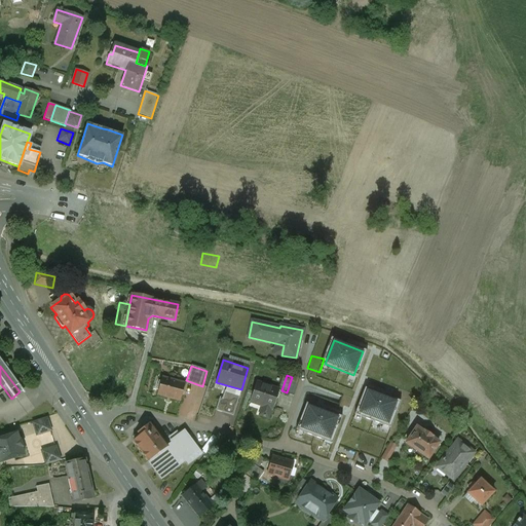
[(299,378),(293,376),(292,377),(287,392),(287,395),(293,397),(299,378)]
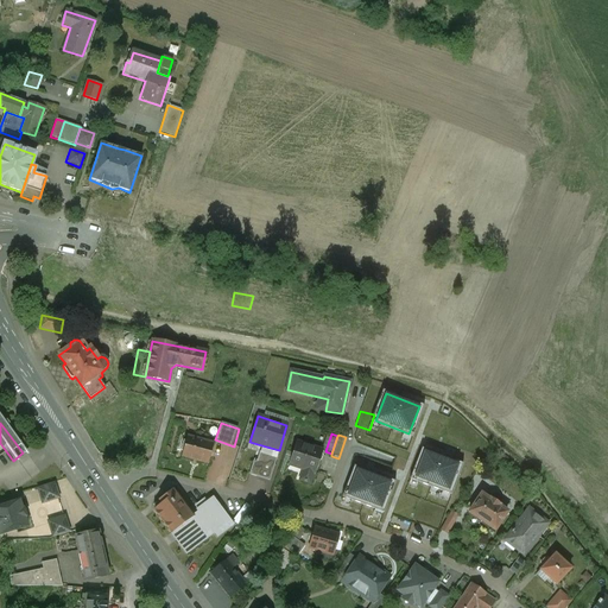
[(213,444),(187,437),(182,457),(207,463),(213,444)]
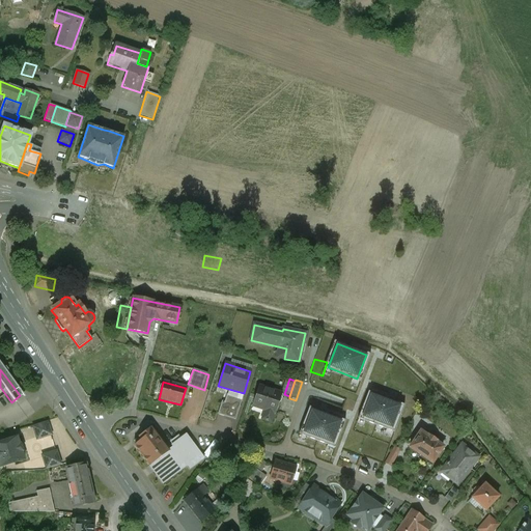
[(280,393),(258,386),(253,403),(262,407),(263,408),(263,411),(261,419),(271,422),(280,393)]
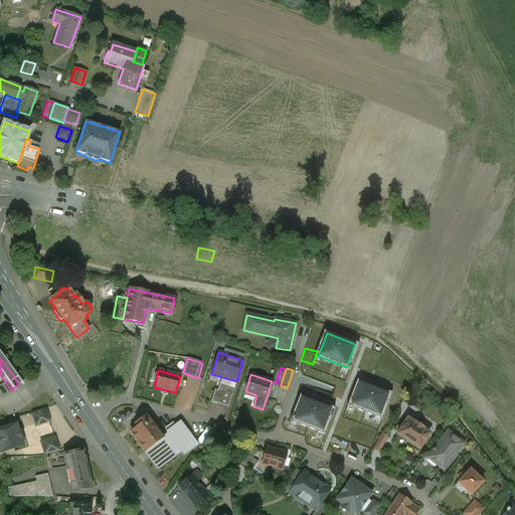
[(228,407),(236,381),(225,378),(223,384),(219,382),(217,390),(214,389),(210,402),(228,407)]
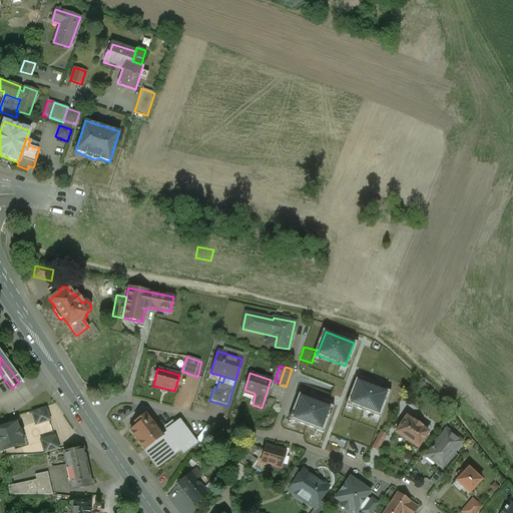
[(386,393),(358,382),(350,404),(378,415),(386,393)]
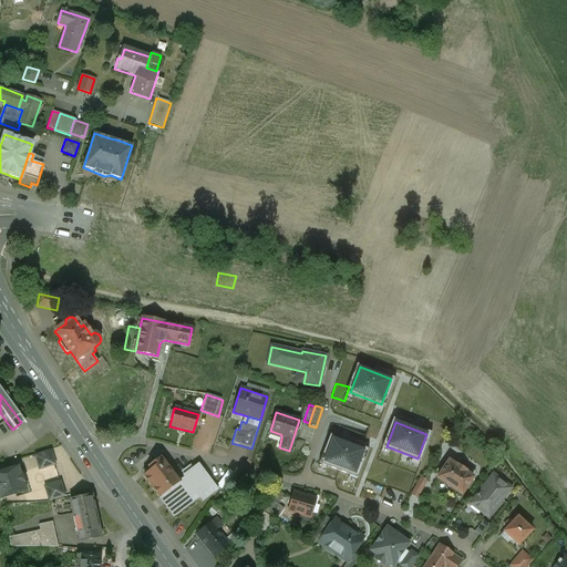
[(363,451),(332,439),(325,463),(354,475),(363,451)]
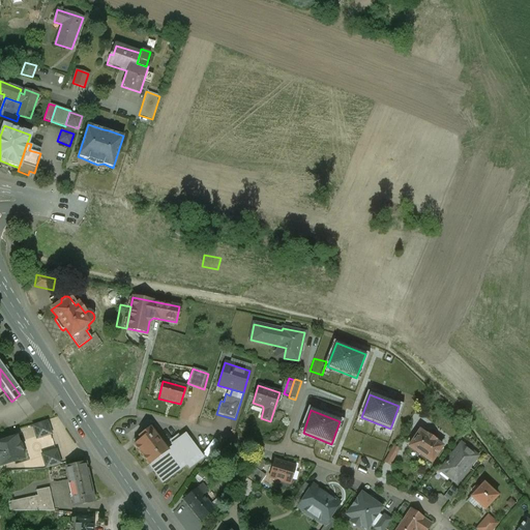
[(47,420),(32,425),(36,439),(52,434),(47,420)]
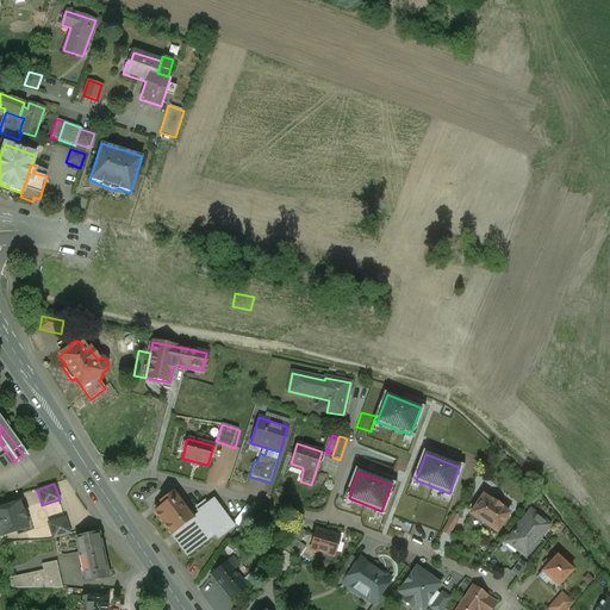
[(156,511),(154,512),(186,555),(209,539),(207,537),(213,533),(217,539),(234,527),(213,500),(198,512),(199,514),(194,518),(174,491),(154,506),(156,511)]
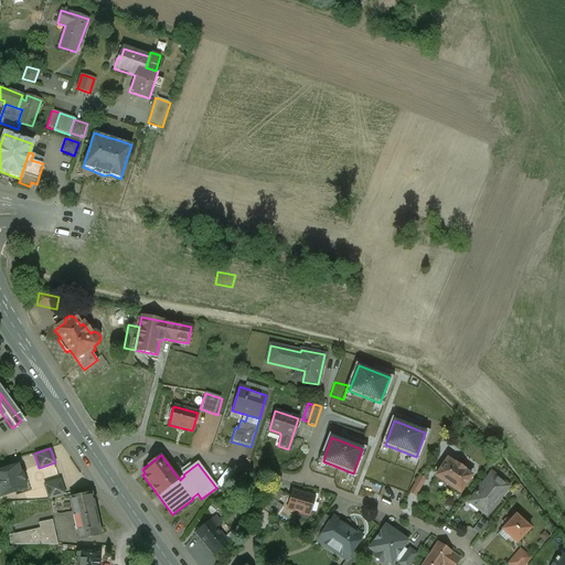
[(454,464),(446,459),(435,477),(459,493),(470,476),(464,471),(466,468),(466,466),(458,460),(456,460),(454,464)]
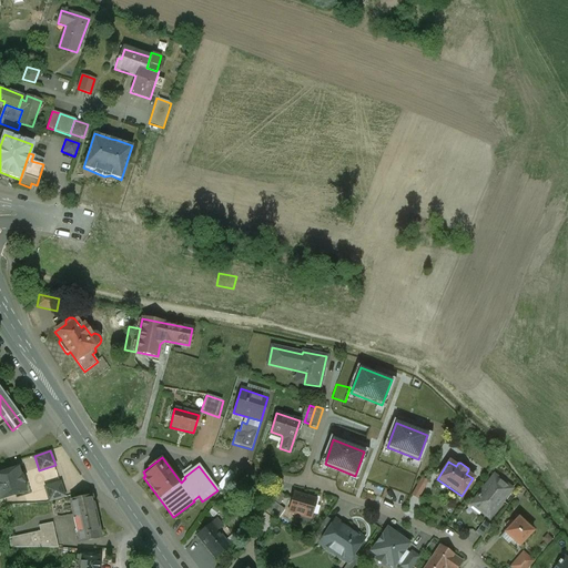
[(0,474),(0,499),(26,492),(26,486),(18,468),(0,474)]
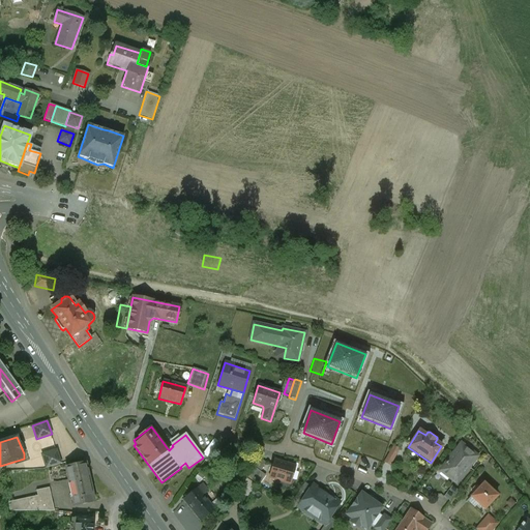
[(381,459),(389,445),(376,438),(369,451),(381,459)]
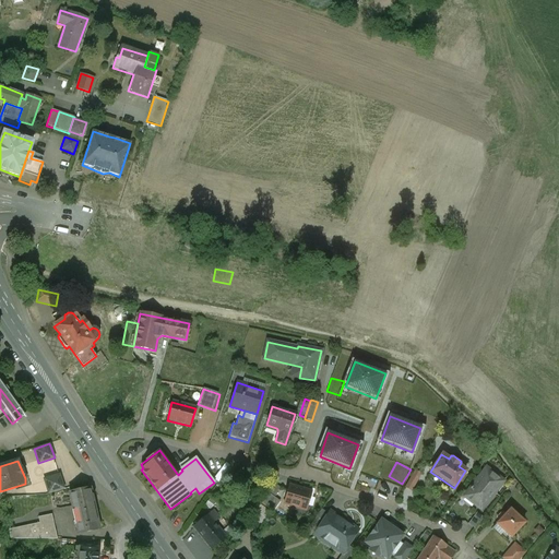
[(503,482),(486,467),(465,495),(475,502),(475,504),(482,510),(503,482)]
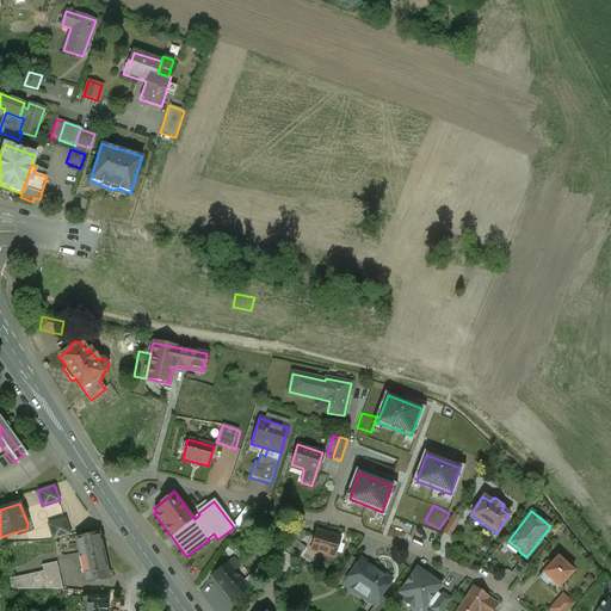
[(444,531),(451,536),(463,517),(456,512),(444,531)]
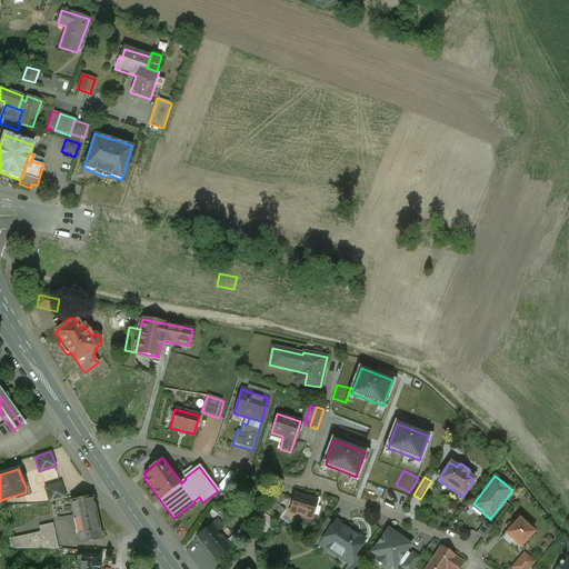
[(60,482),(43,488),(48,503),(65,498),(60,482)]
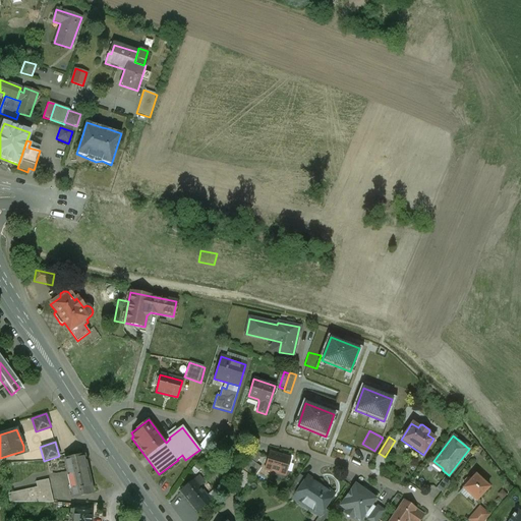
[(249,460),(255,451),(250,448),(244,456),(249,460)]
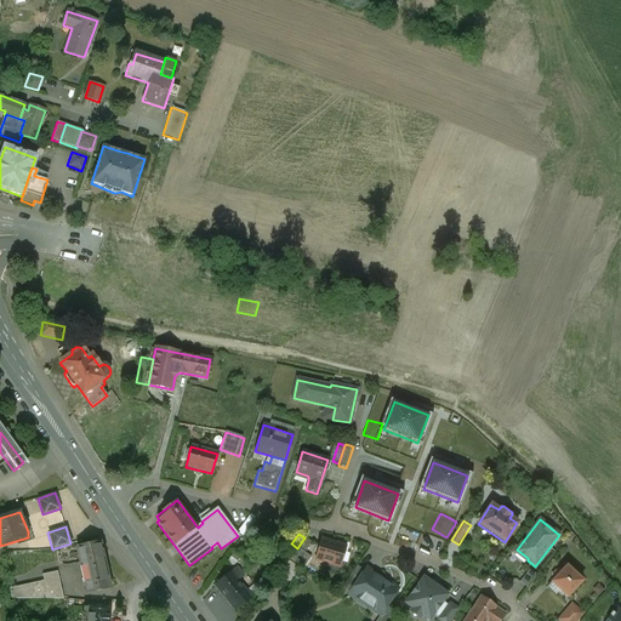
[(297,548),(303,553),(311,542),(305,537),(297,548)]
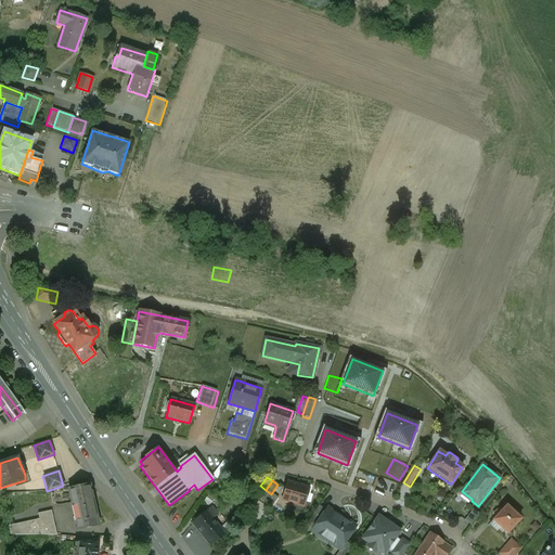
[(308,489),(286,482),(282,500),(302,506),(308,489)]
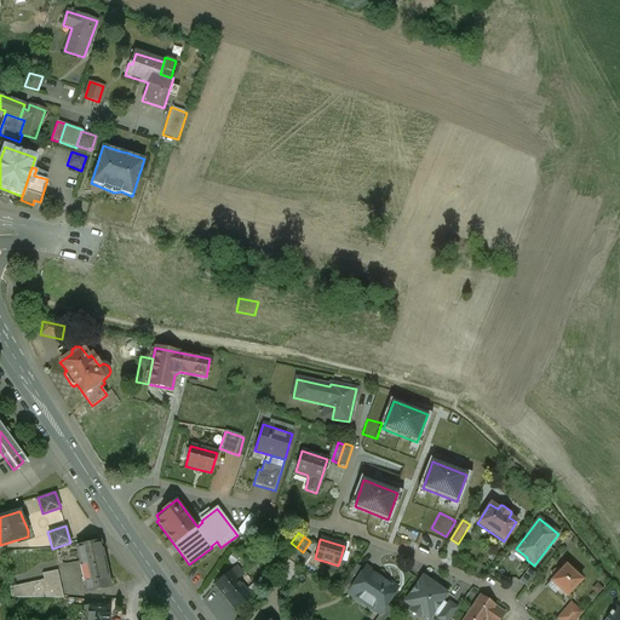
[(101,541),(76,547),(86,592),(112,586),(101,541)]
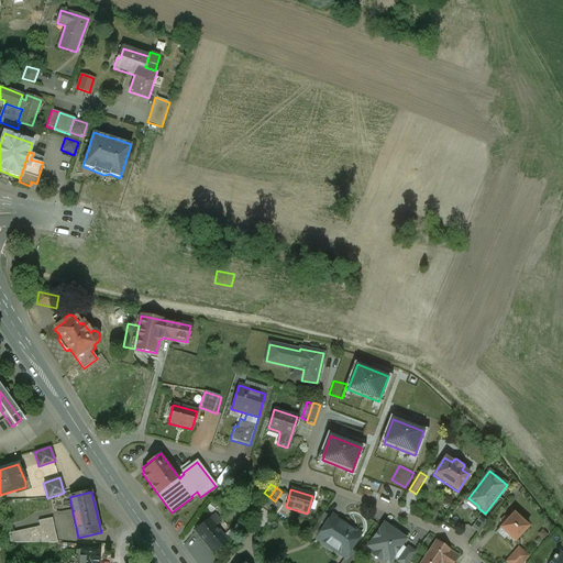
[(275,501),(269,497),(262,507),(268,511),(275,501)]
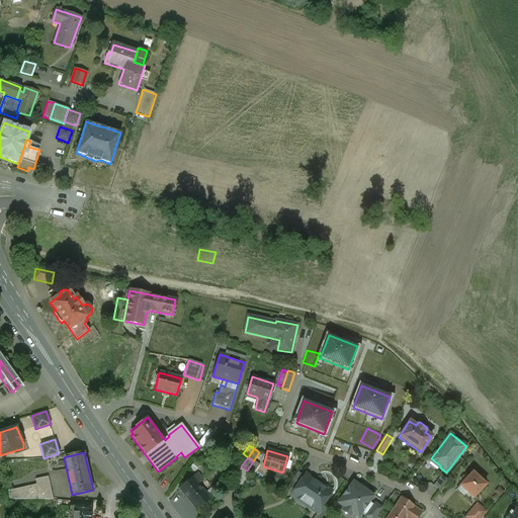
[(250,475),(241,467),(232,480),(242,486),(250,475)]
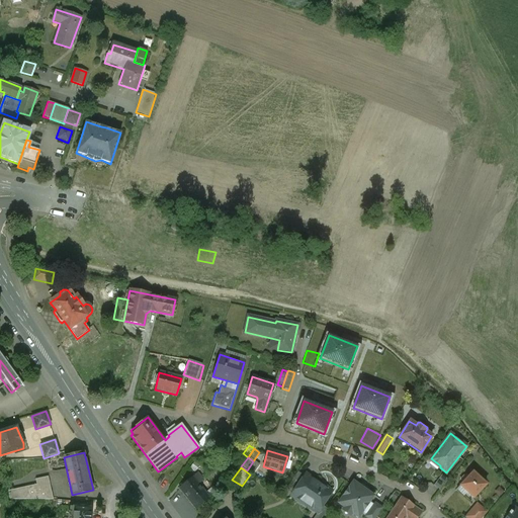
[(287,487),(293,491),(304,476),(297,471),(287,487)]
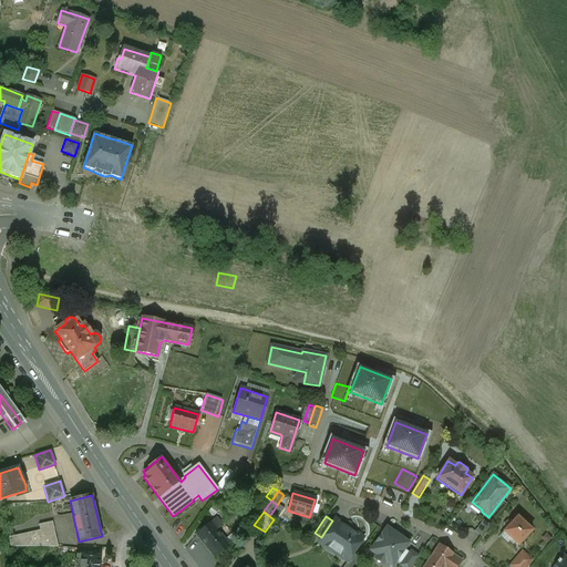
[(509,521),(508,521),(502,527),(505,529),(501,534),(506,539),(508,537),(517,545),(532,531),(517,517),(514,521),(512,518),(509,521)]
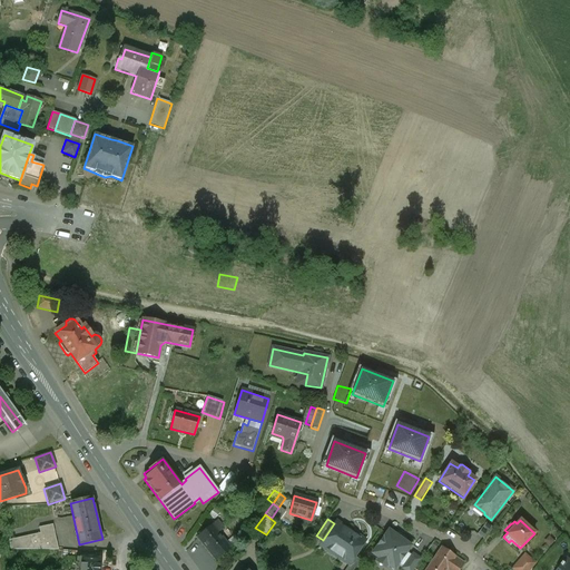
[(218,521),(197,538),(215,560),(229,548),(217,533),(223,528),(218,521)]
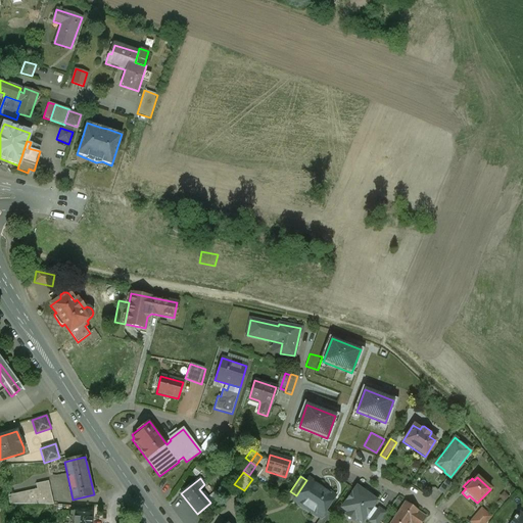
[(335,495),(307,478),(306,480),(296,495),(292,501),(293,502),(297,496),(303,501),(301,503),(302,505),(302,507),(304,508),(306,509),(308,508),(310,507),(322,516),(326,510),(335,495)]
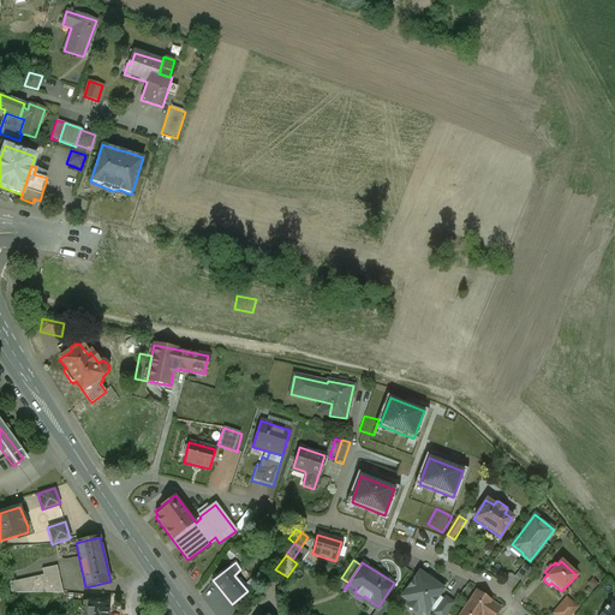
[(531,569),(524,563),(514,577),(521,583),(531,569)]
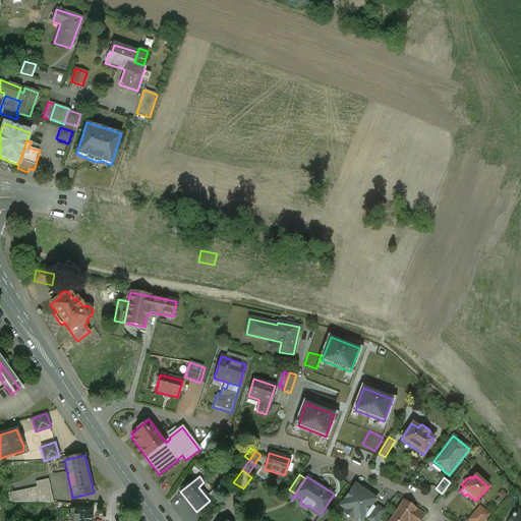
[(35,482),(36,487),(7,494),(7,503),(53,503),(48,479),(35,482)]
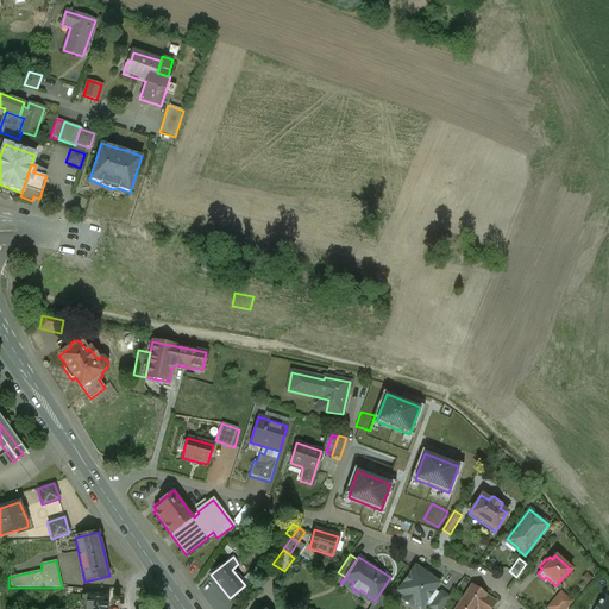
[(425,603),(428,606),(439,592),(434,589),(438,583),(432,578),(432,577),(424,570),(422,571),(415,566),(396,591),(403,596),(402,600),(412,607),(414,603),(421,608),(425,603)]
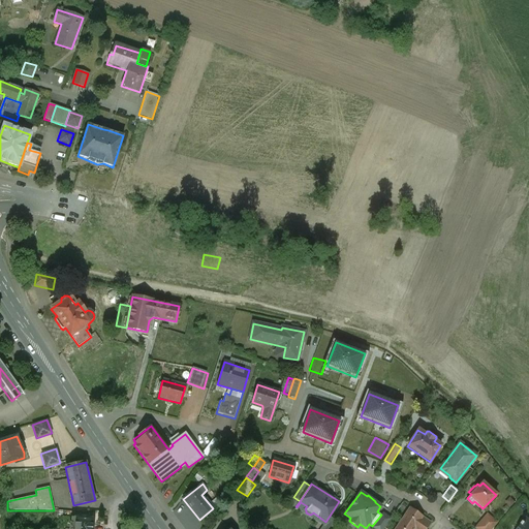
[(409,507),(394,528),(426,528),(430,523),(409,507)]
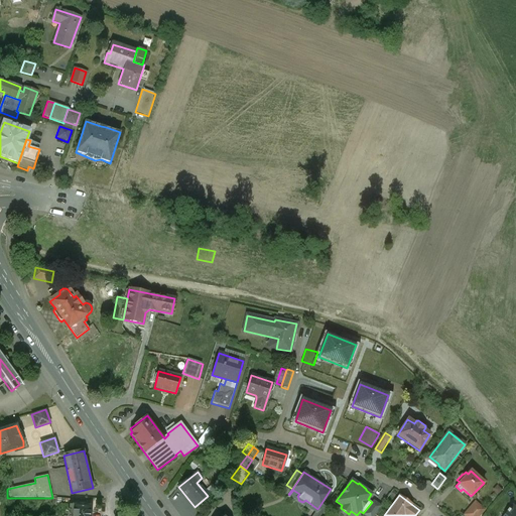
[(374,515),(381,506),(373,500),(372,502),(363,513),(362,515),(364,515),(374,515)]
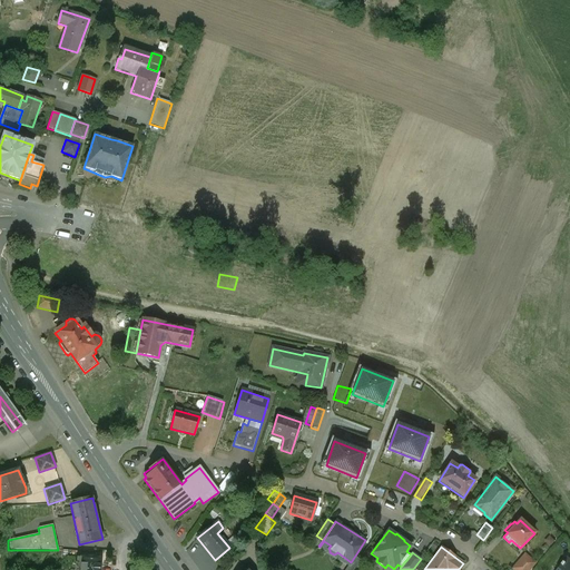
[(355,556),(351,562),(356,566),(361,560),(355,556)]
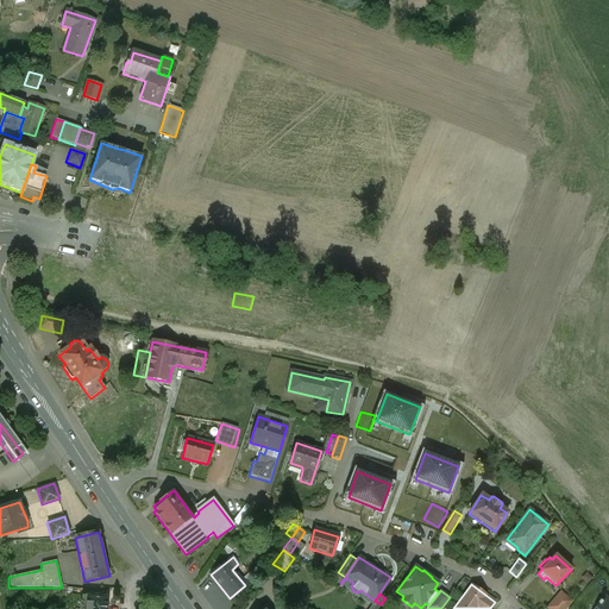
[(106,608),(107,598),(81,597),(80,608),(106,608)]
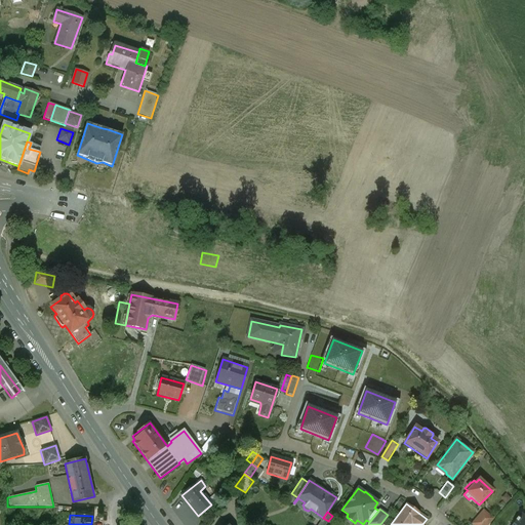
[(482,517),(480,515),(472,524),(473,524),(486,524),(492,519),(490,517),(482,517)]
